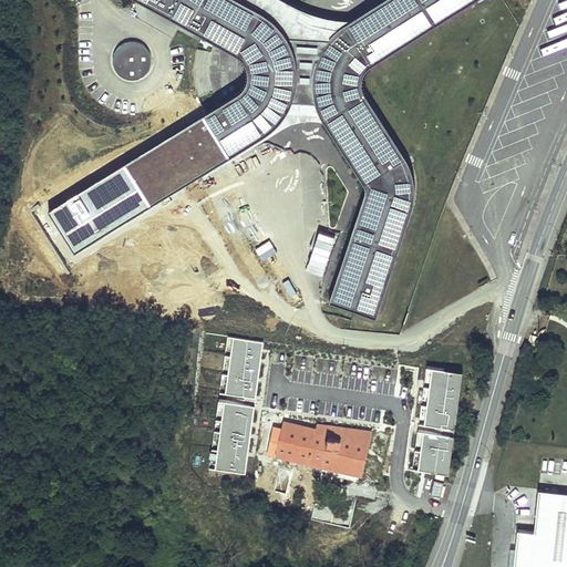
[(147,0),(155,3),(153,7),(185,24),(184,28),(188,30),(189,27),(239,54),(247,60),(250,69),(249,81),(243,91),(204,115),(230,156),(269,132),(279,123),(287,113),(321,115),(363,179),(366,184),(367,189),(367,194),(331,301),(378,317),(408,223),(415,196),(415,183),(413,172),(406,158),(364,91),(362,84),(364,74),(370,66),(474,0),(384,0),(340,29),(326,28),(312,23),(269,0),(147,0)]
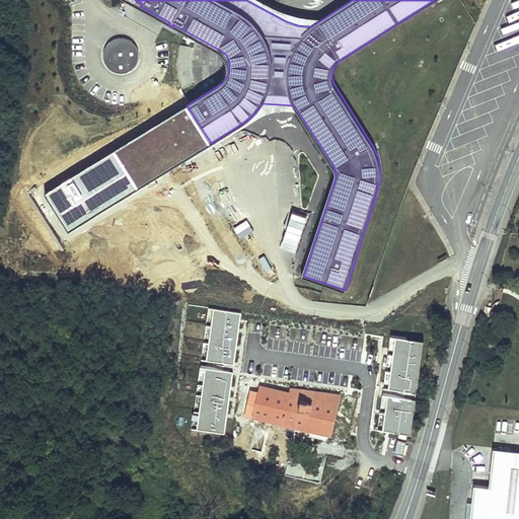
[(127,39),(122,38),(116,39),(110,42),(106,46),(104,51),(103,57),(104,62),(107,67),(113,70),(118,72),(124,73),(129,71),(134,67),(137,63),(139,57),(138,52),(136,46),(132,42),(127,39)]
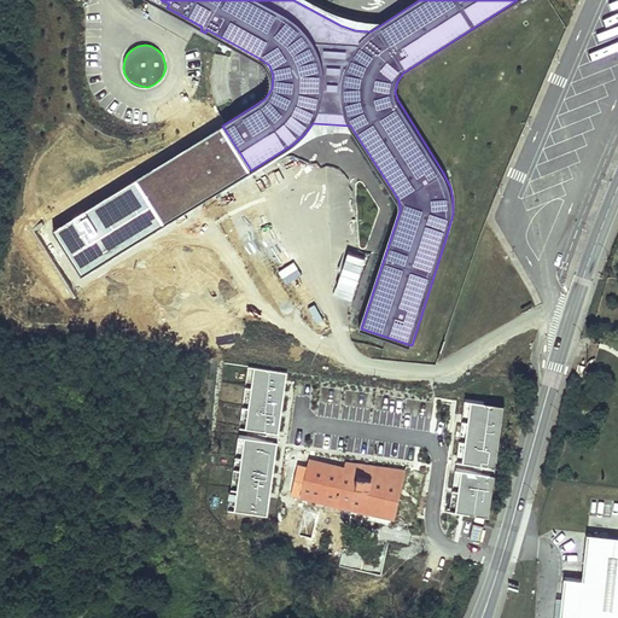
[(251,170),(222,126),(53,232),(82,277),(251,170)]
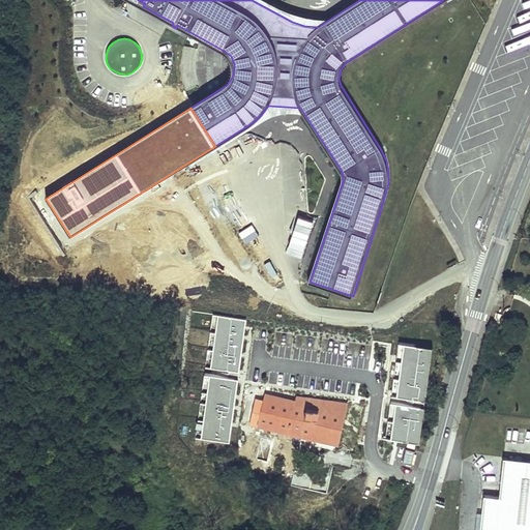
[(245,318),(212,314),(206,367),(239,371),(245,318)]
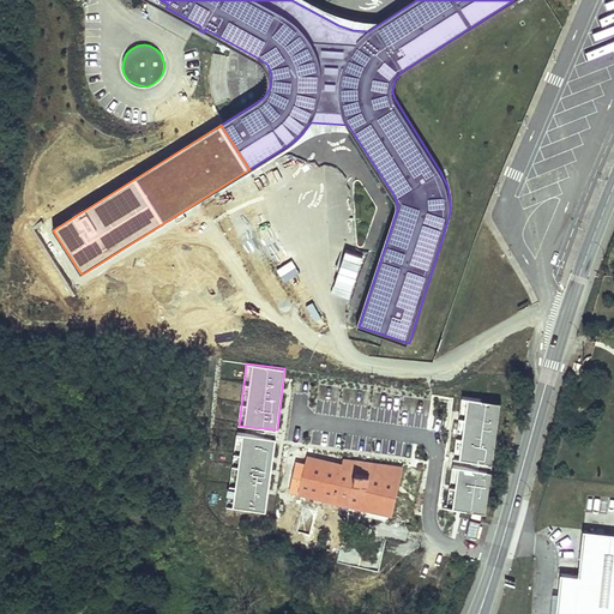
[(498,405),(462,401),(453,462),(489,467),(498,405)]
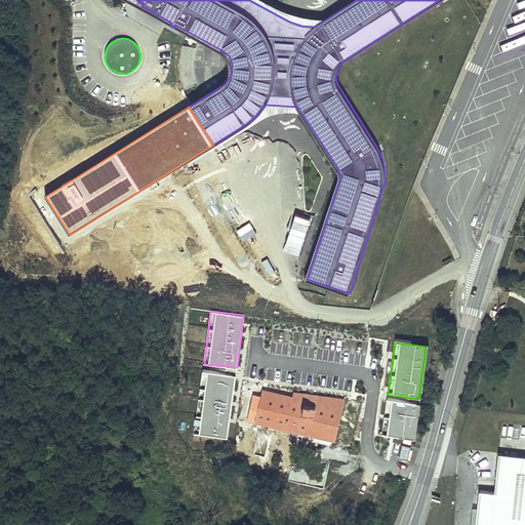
[(235,377),(202,372),(193,436),(226,441),(235,377)]
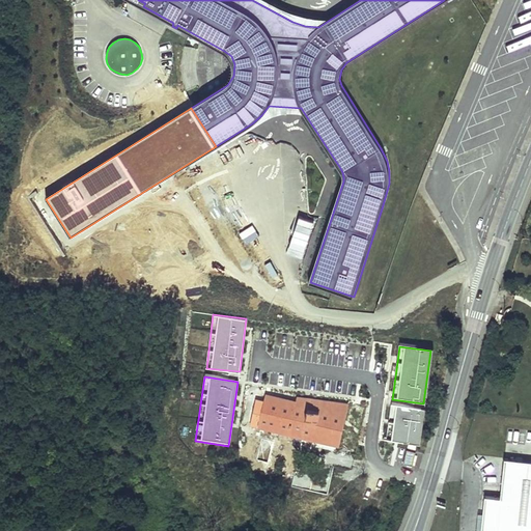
[(251,406),(245,404),(241,421),(337,443),(346,402),(307,398),(307,406),(296,404),(297,400),(266,393),(264,394),(258,393),(258,397),(252,396),(251,406)]
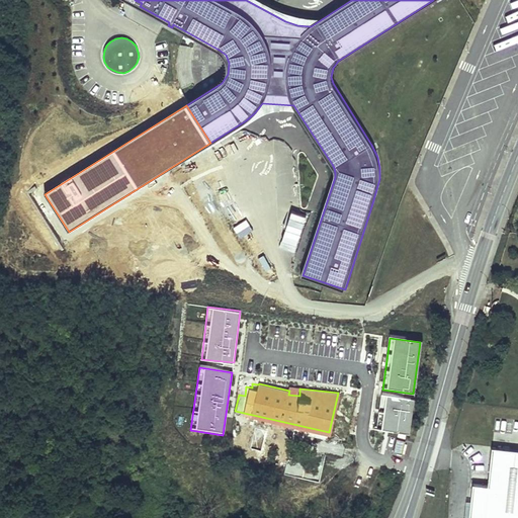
[(299,389),(289,387),(289,391),(288,395),(299,396),(299,389)]
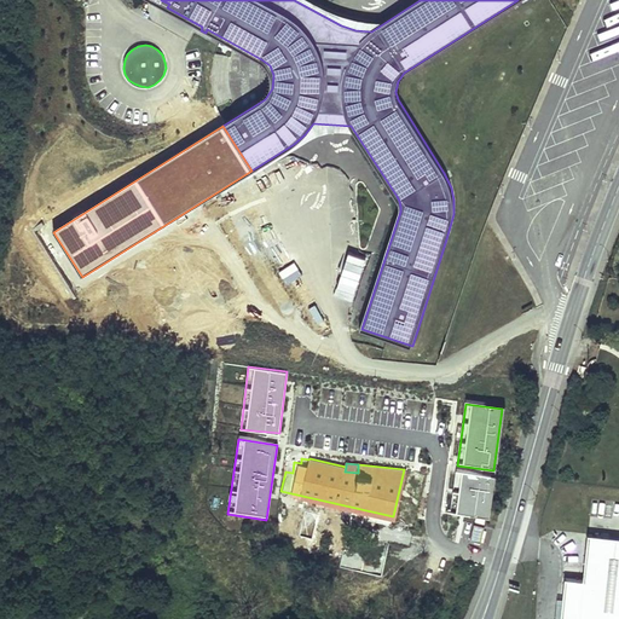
[(492,476),(455,473),(451,515),(487,519),(492,476)]
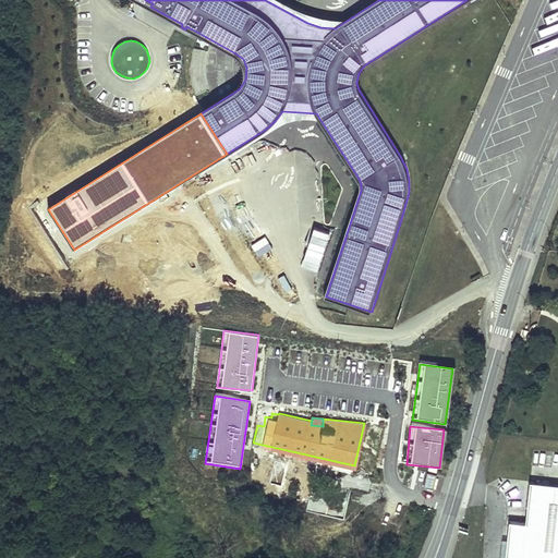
[(557,557),(557,484),(530,482),(525,523),(509,521),(505,557),(557,557)]
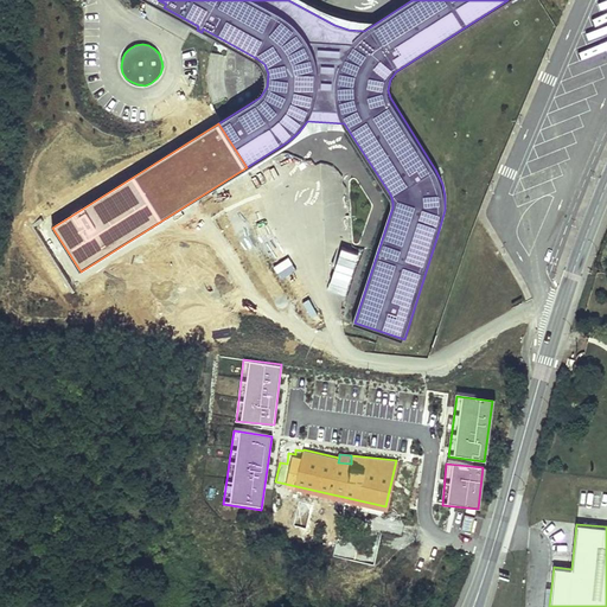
[(434,569),(429,586),(445,590),(449,573),(434,569)]
